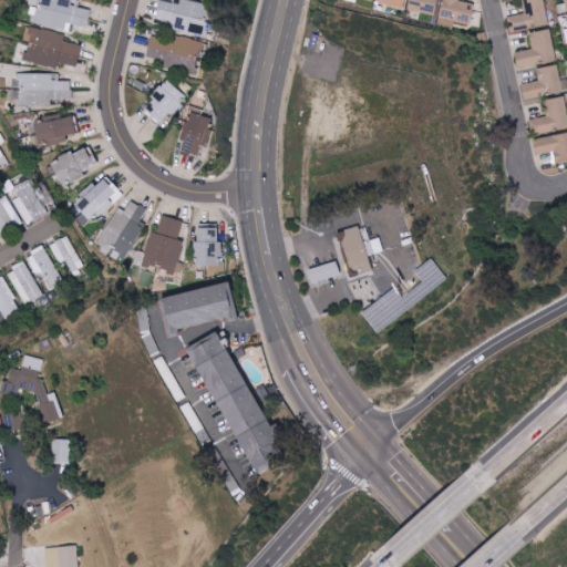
[(80,0),(35,0),(34,7),(35,7),(32,23),(68,30),(70,23),(88,28),(91,9),(79,7),(80,0)]
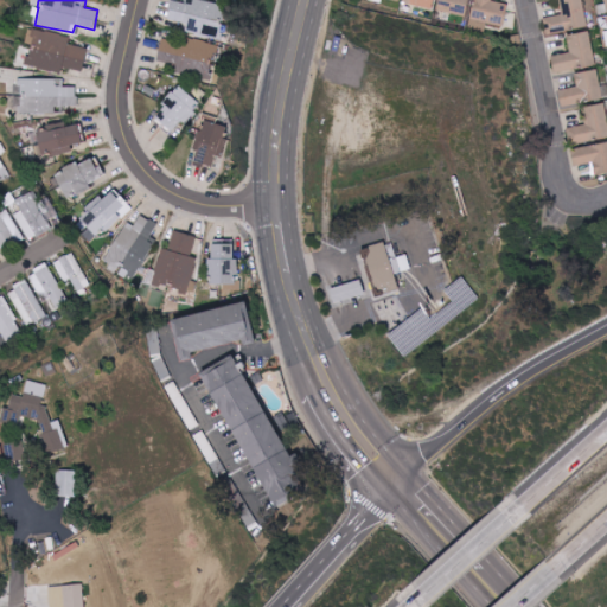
[(228,5),(205,0),(192,0),(192,4),(172,0),(171,0),(167,19),(187,24),(186,33),(221,39),(228,5)]
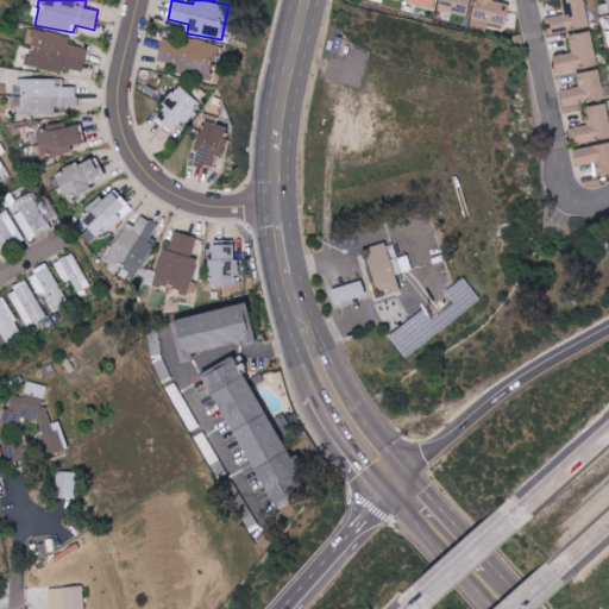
[(434,10),(435,0),(406,0),(406,4),(434,10)]
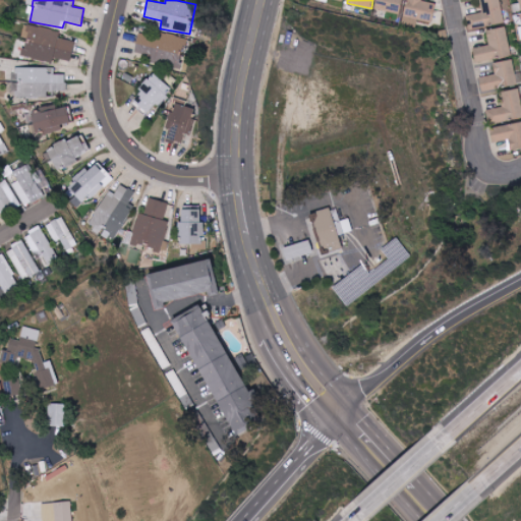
[(377,0),(374,9),(400,14),(403,0),(377,0)]
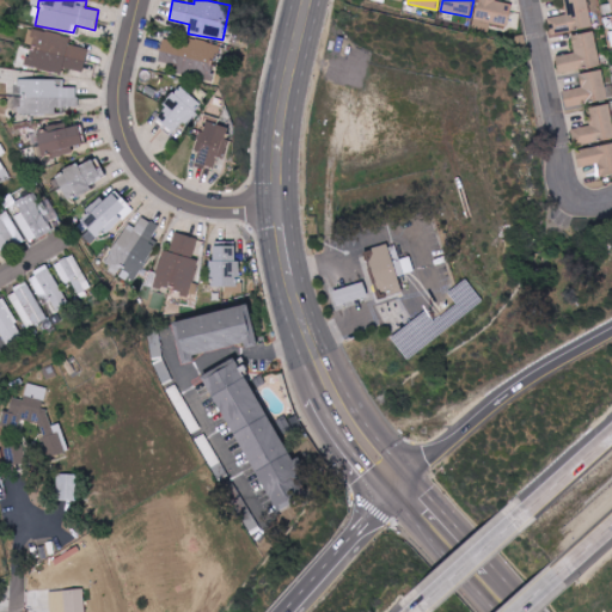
[(497,1),(496,0),(478,0),(476,18),(508,25),(513,4),(497,1)]
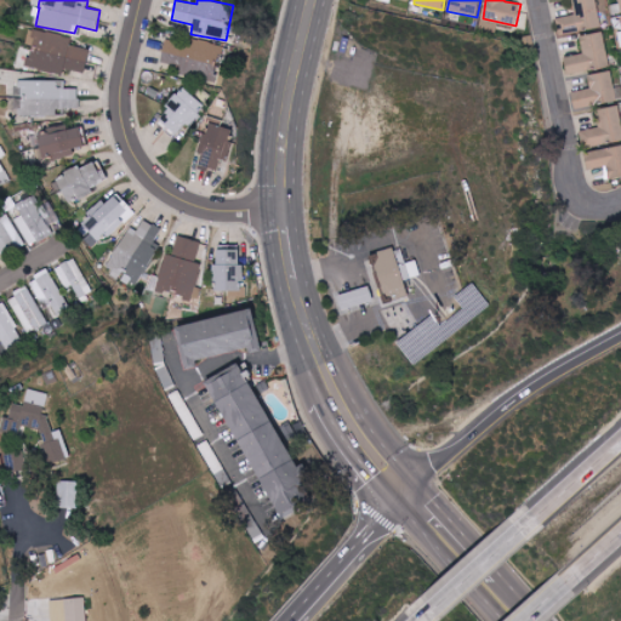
[(559,35),(602,27),(596,0),(574,0),(577,15),(556,18),(559,35)]
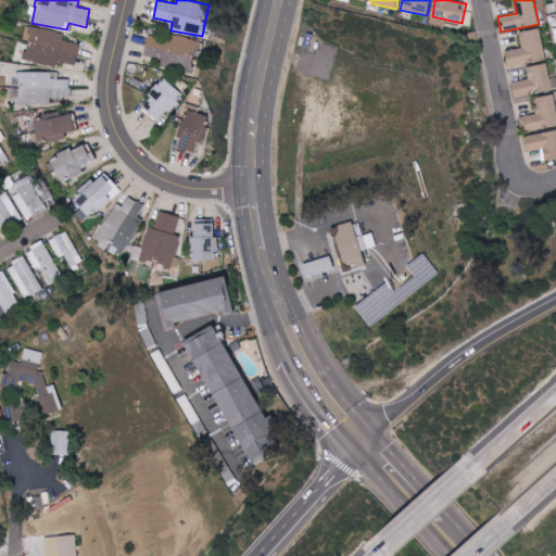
[(77,64),(79,43),(63,41),(64,33),(30,28),(26,62),(57,65),(58,62),(77,64)]
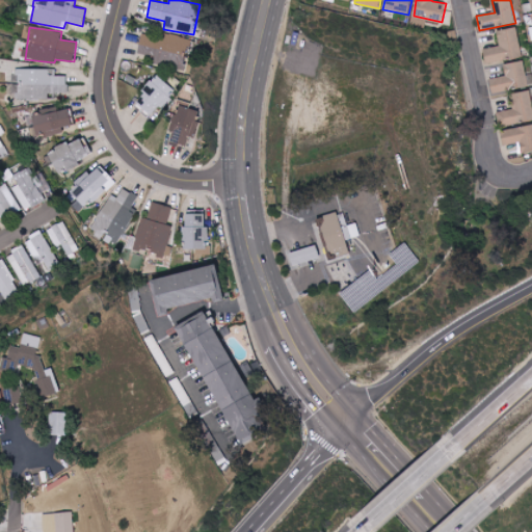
[(497,30),(499,47),(483,49),(485,62),(522,58),(517,27),(497,30)]
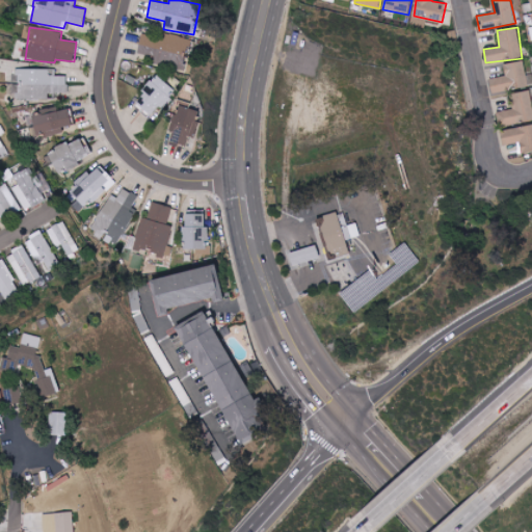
[(185,65),(190,41),(142,31),(137,56),(185,65)]
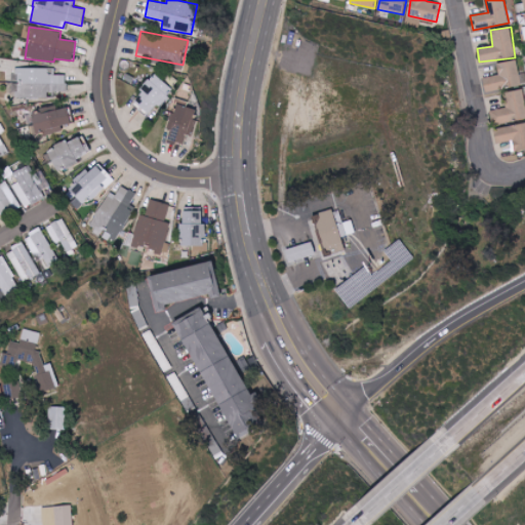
[(482,78),(484,92),(521,85),(517,58),(497,63),(499,75),(482,78)]
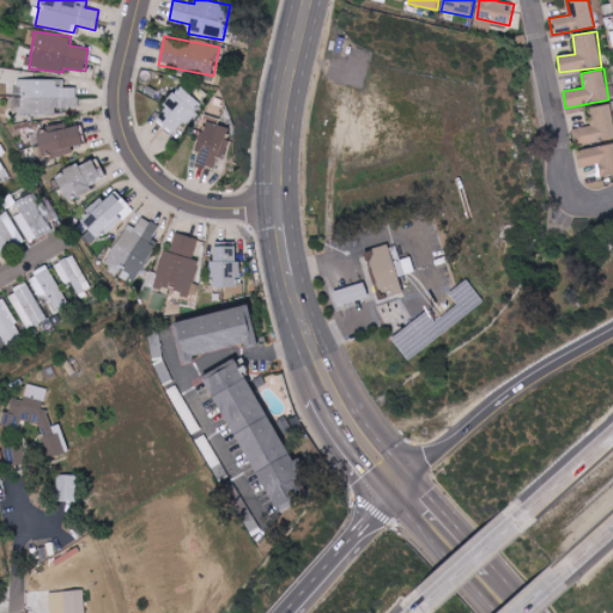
[(65,79),(22,78),(20,114),(56,115),(56,107),(78,108),(78,87),(64,87),(65,79)]
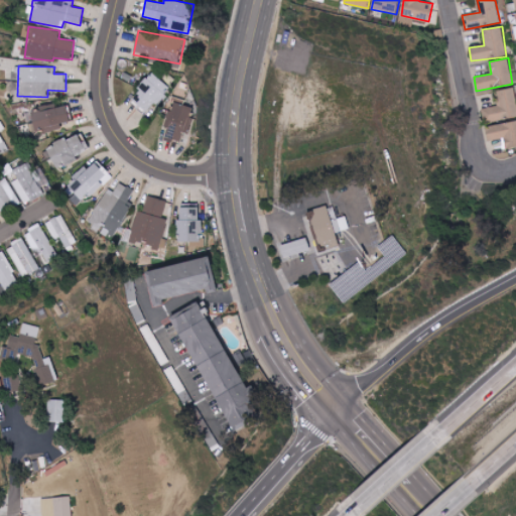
[(146,114),(169,89),(152,73),(129,98),(146,114)]
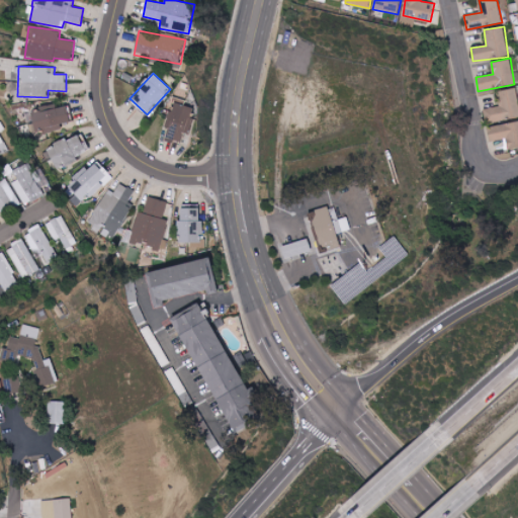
[(487,123),(517,117),(517,98),(516,88),(497,91),(500,106),(485,109),(487,123)]
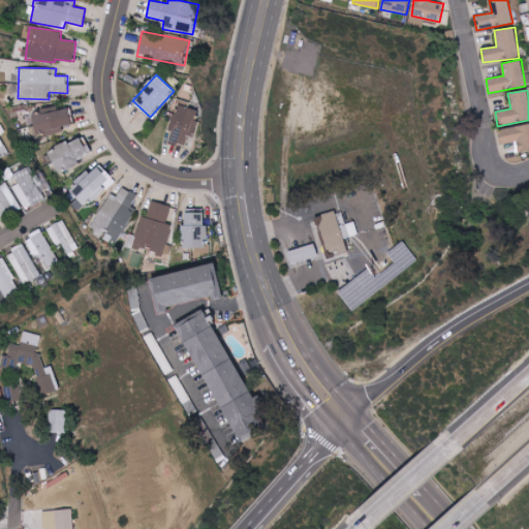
[(199,111),(177,104),(166,141),(189,148),(199,111)]
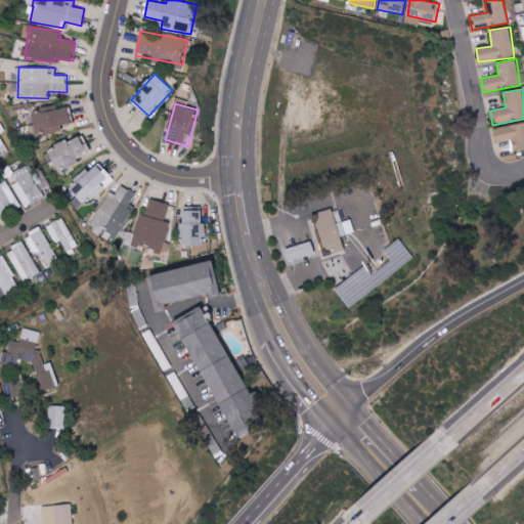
[(32,112),(34,125),(30,126),(31,135),(62,130),(61,125),(72,124),(70,106),(32,112)]
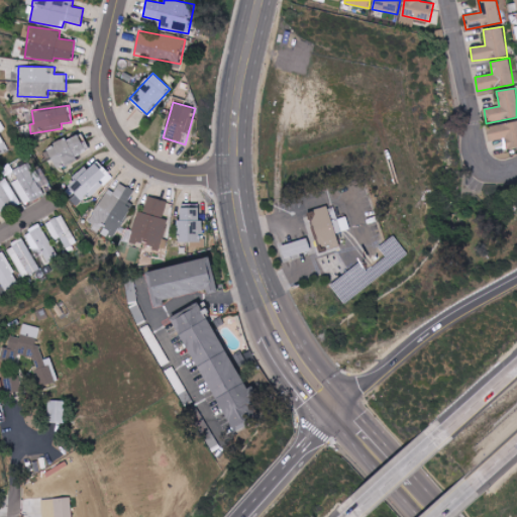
[(508,149),(516,147),(516,121),(487,127),(490,141),(505,138),(508,149)]
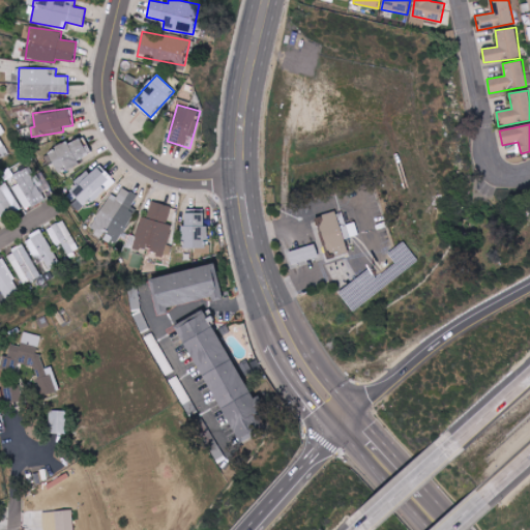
[(0,156),(8,152),(0,137),(0,130),(2,130),(0,126),(0,156)]
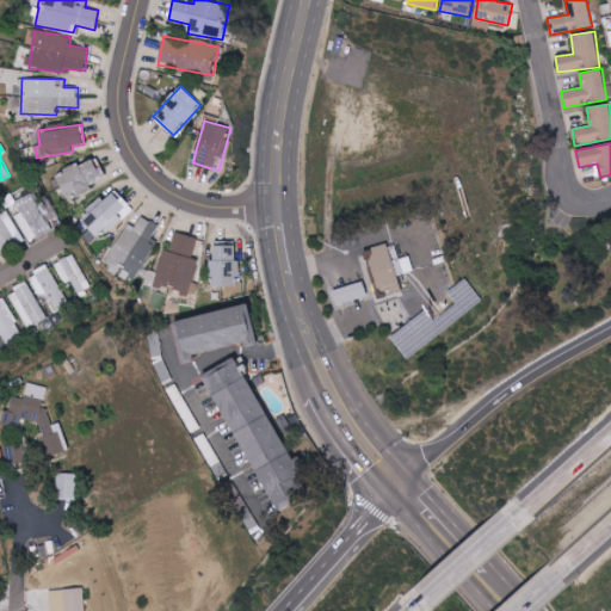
[(56,178),(67,199),(105,181),(93,156),(63,171),(65,174),(56,178)]
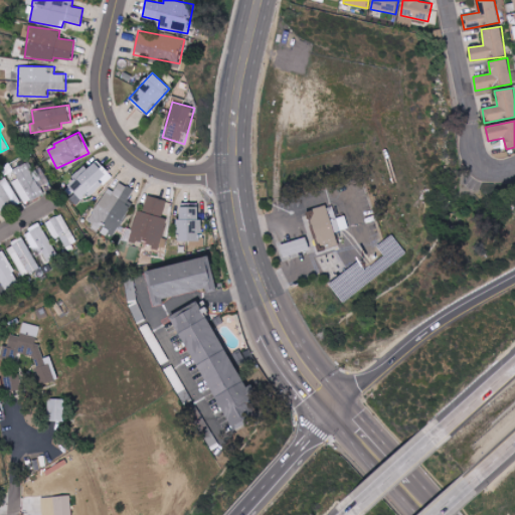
[(86,166),(61,186),(77,205),(112,176),(98,160),(88,169),(86,166)]
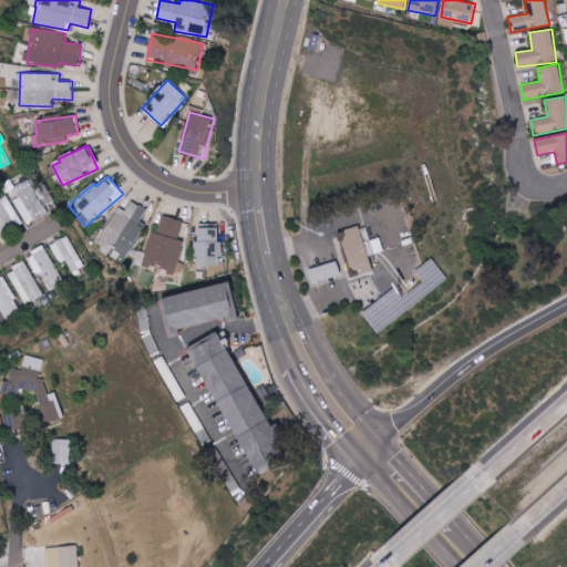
[(26,225),(52,214),(42,192),(38,193),(32,179),(14,187),(19,197),(14,199),(26,225)]
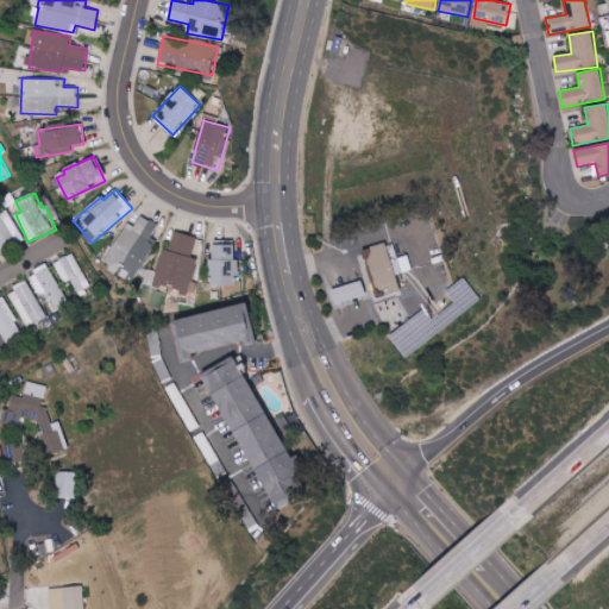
[(0,250),(23,243),(10,207),(0,209),(0,250)]
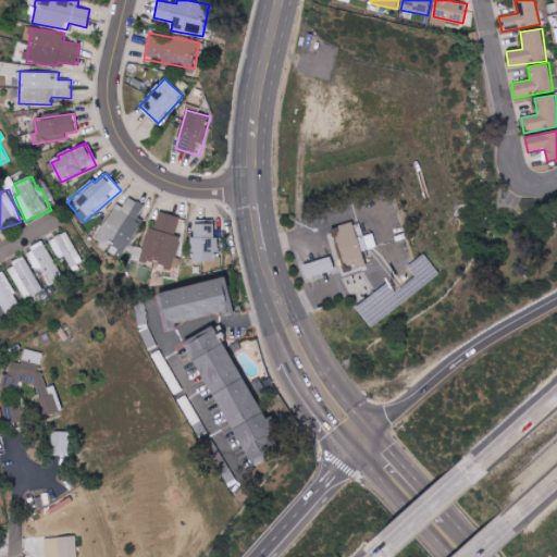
[(144,220),(139,218),(146,206),(130,197),(123,208),(115,203),(94,243),(108,250),(108,249),(123,258),(144,220)]
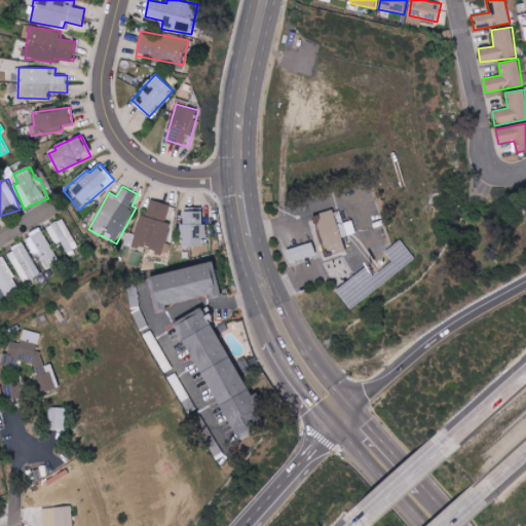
[(172,223),(167,222),(172,204),(150,200),(146,217),(140,215),(134,241),(150,245),(148,251),(168,255),(171,243),(166,243),(172,223)]
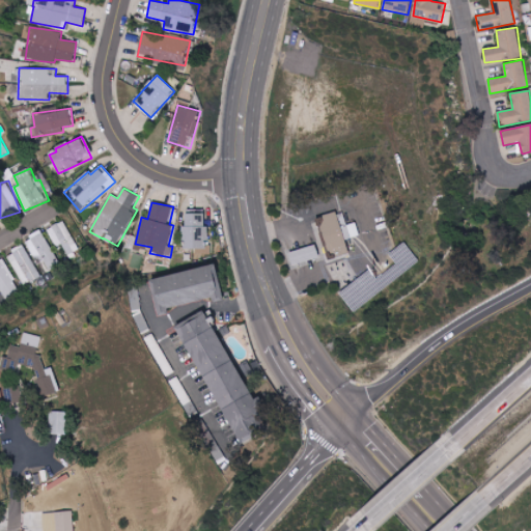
[(204,211),(186,211),(186,225),(183,225),(183,249),(198,249),(198,253),(208,253),(208,227),(204,227),(204,211)]
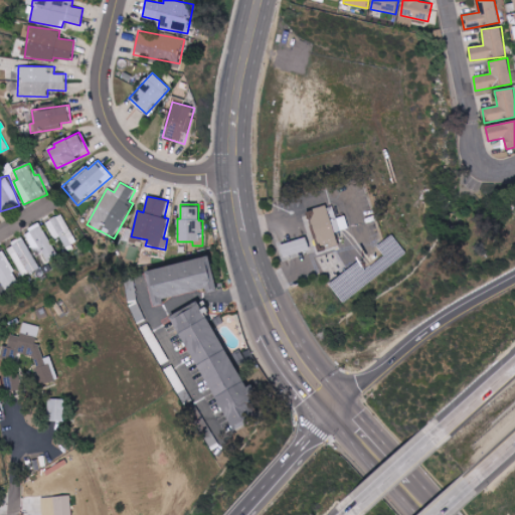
[(311,212),(322,251),(338,246),(327,207),(311,212)]
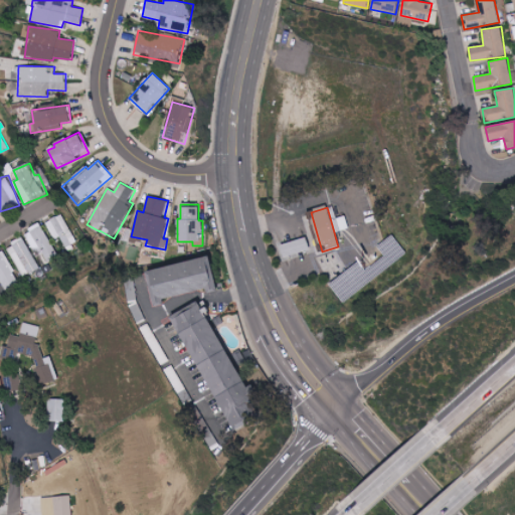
[(54,240),(60,237),(66,250),(77,244),(62,213),(45,222),(54,240)]
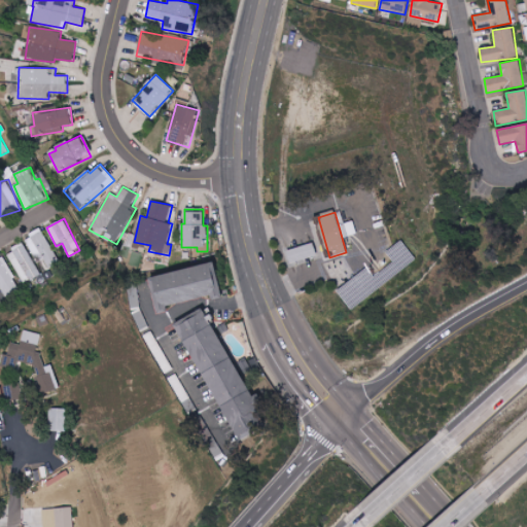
[(29,235),(44,270),(59,262),(43,229),(29,235)]
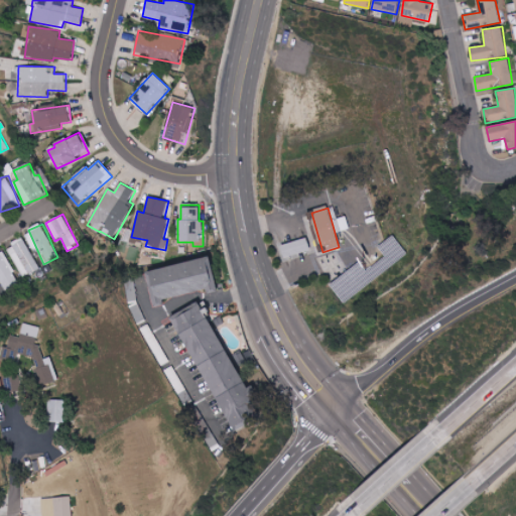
[(39,269),(24,238),(7,246),(22,277),(39,269)]
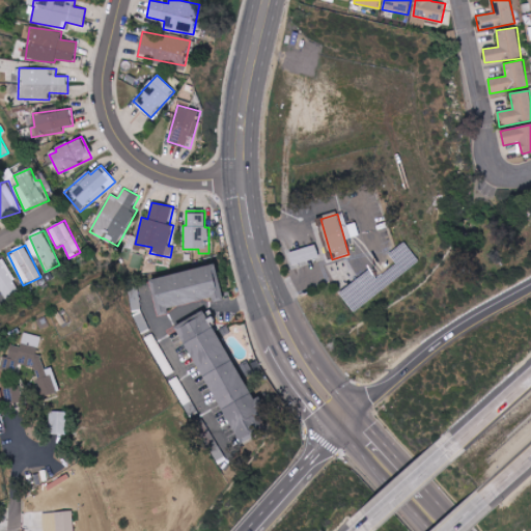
[(292,266),(319,257),(316,245),(288,253),(292,266)]
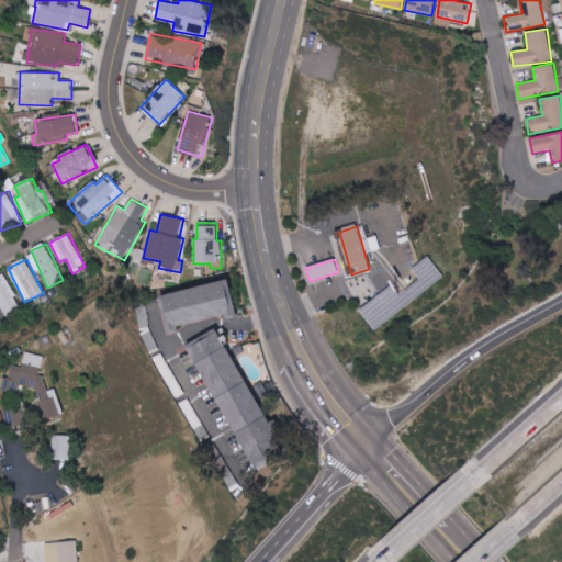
[(0,273),(0,304),(6,316),(20,310),(3,272),(0,273)]
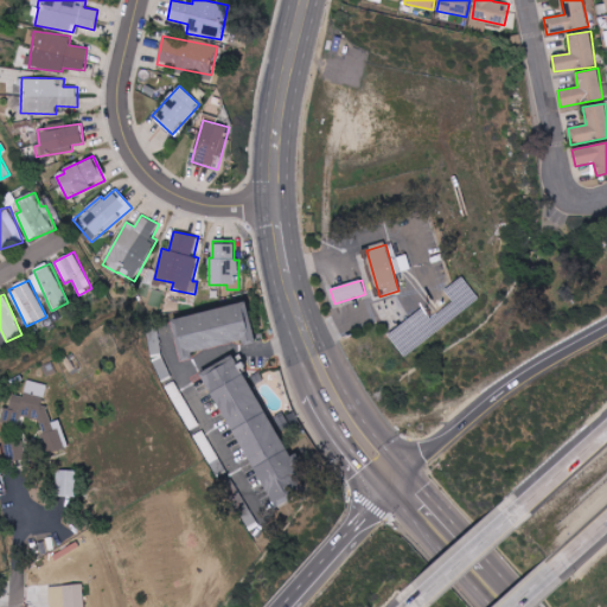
[(242,342),(243,344),(255,340),(247,301),(173,319),(181,356),(242,342)]
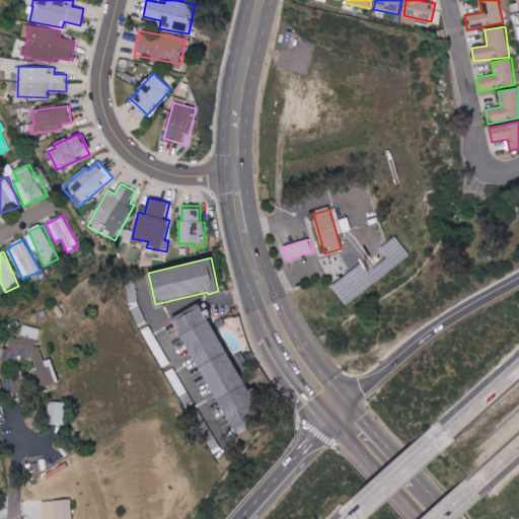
[(246,391),(201,304),(173,319),(234,435),(248,427),(246,422),(263,414),(250,389),(246,391)]
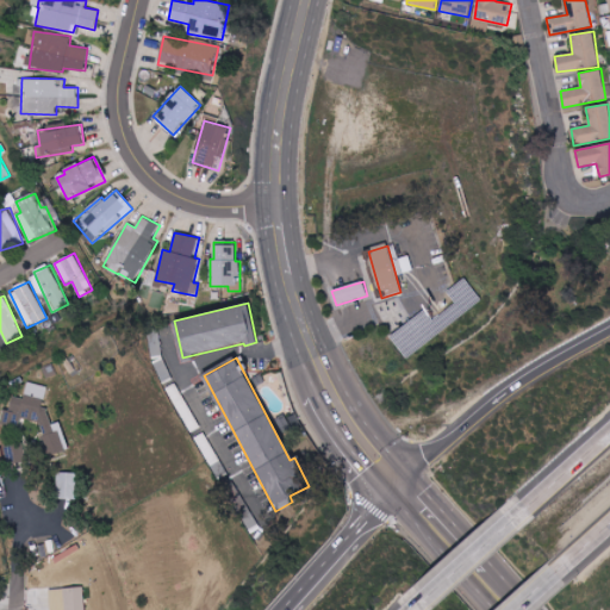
[(64,609),(85,609),(83,587),(63,590),(64,609)]
